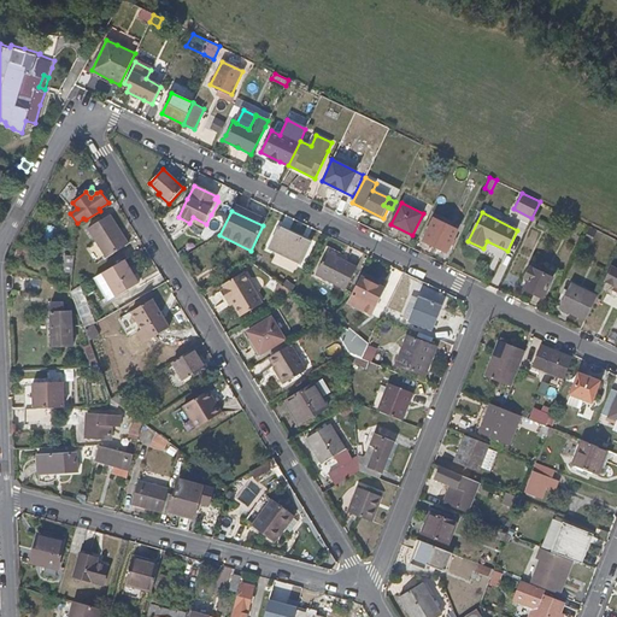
[(129,245),(111,215),(92,225),(110,256),(129,245)]
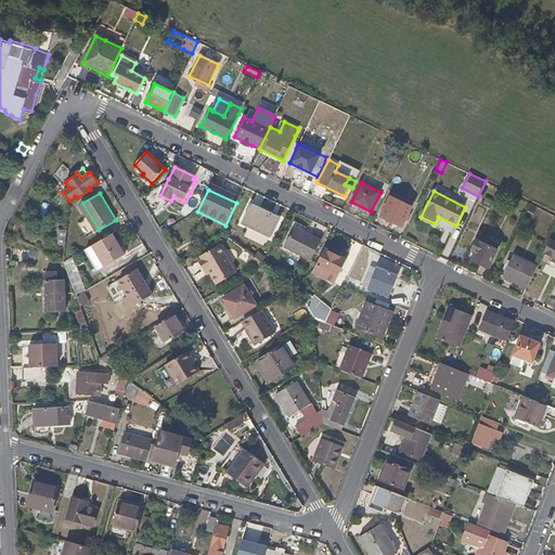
[(411,207),(390,196),(381,217),(401,227),(411,207)]
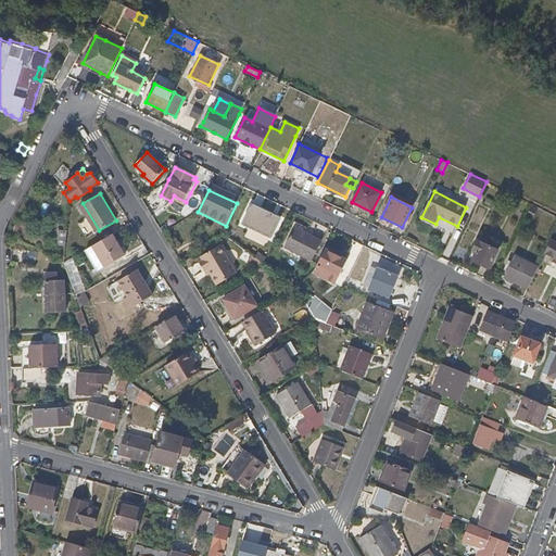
[(270,237),(279,219),(251,205),(242,223),(270,237)]
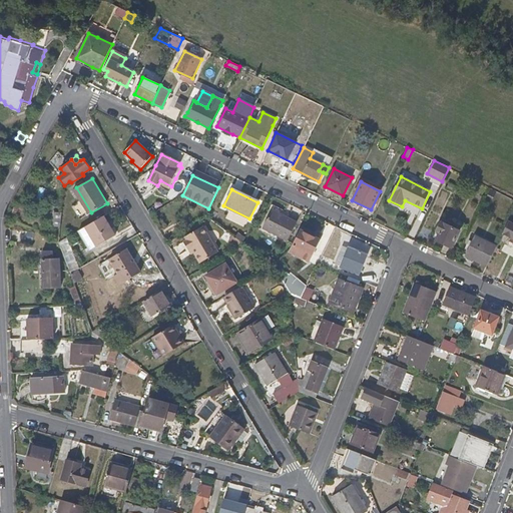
[(289,240),(297,221),(271,209),(263,228),(289,240)]
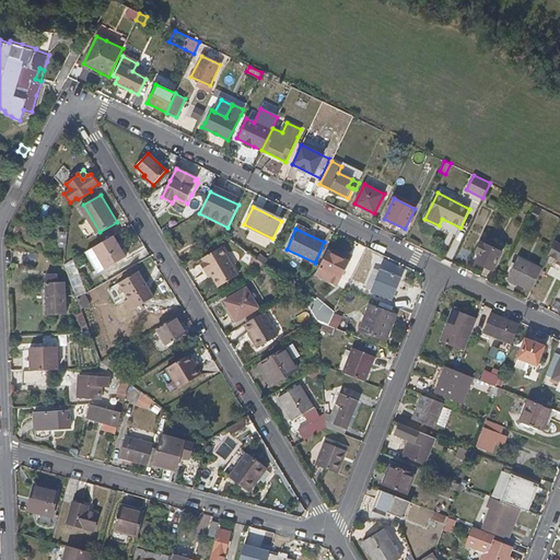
[(124,257),(112,235),(91,245),(101,265),(113,258),(115,263),(124,257)]
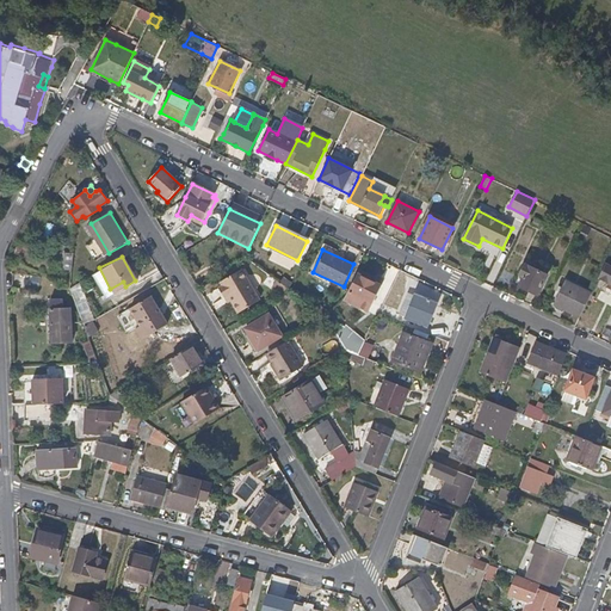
[(610,285),(610,265),(610,266),(605,264),(599,278),(610,285)]
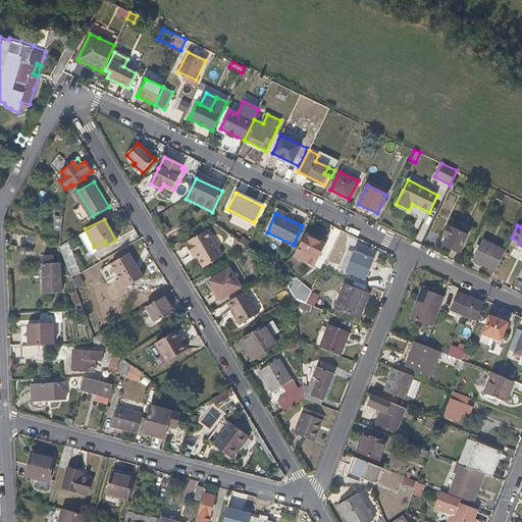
[(459,252),(467,236),(447,226),(441,235),(446,237),(442,245),(459,252)]
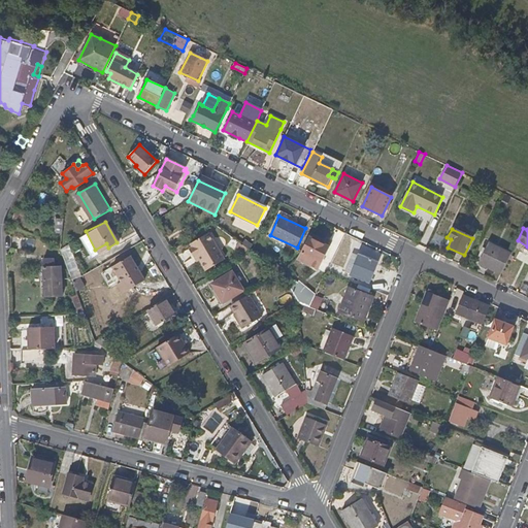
[(328,238),(311,230),(308,236),(325,244),(328,238)]
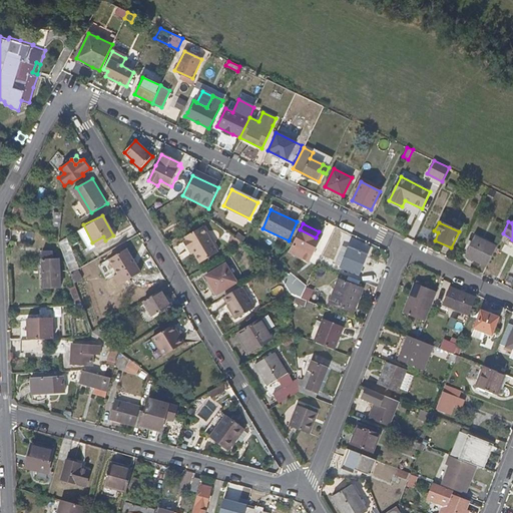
[(219,252),(203,226),(184,237),(186,240),(183,242),(189,251),(192,249),(194,253),(199,264),(219,252)]
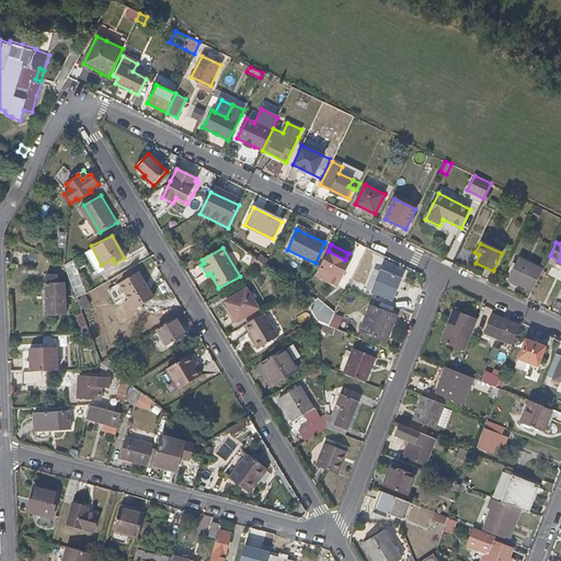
[(343,277),(351,262),(345,260),(328,251),(317,273),(324,277),(323,278),(339,286),(343,277)]
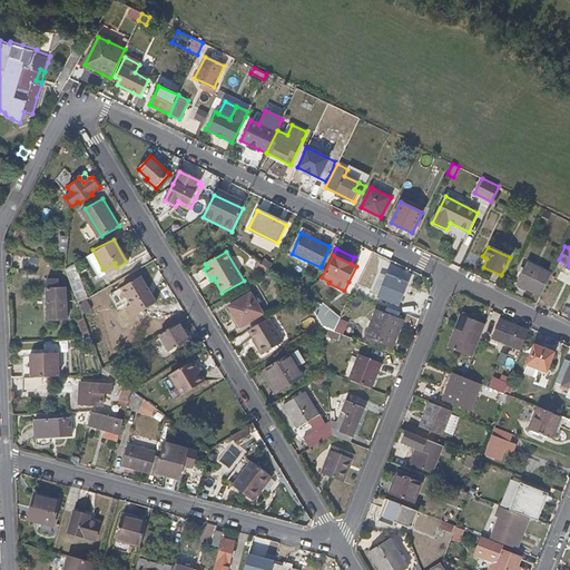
[(272,272),(257,261),(253,267),(265,276),(272,272)]
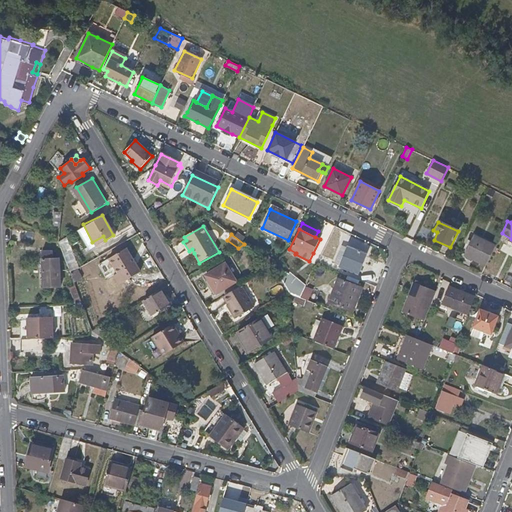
[(486,266),(495,246),(473,235),(464,254),(486,266)]
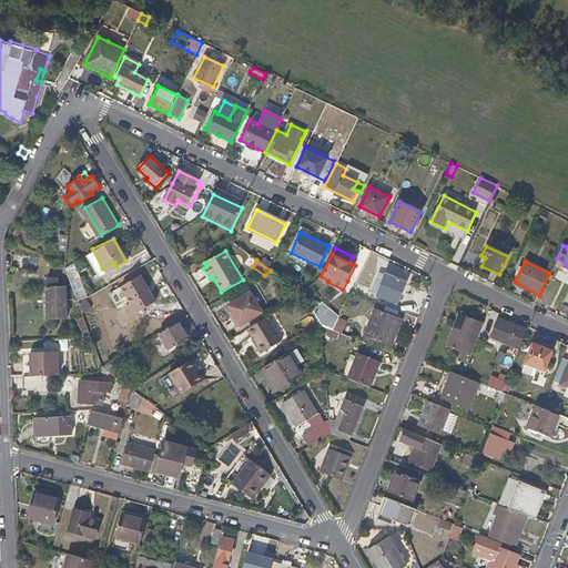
[(104,272),(117,266),(114,262),(102,269),(104,272)]
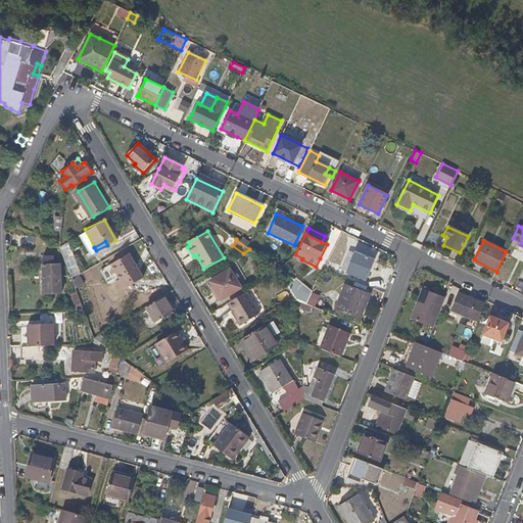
[(367,280),(374,259),(354,251),(347,272),(367,280)]
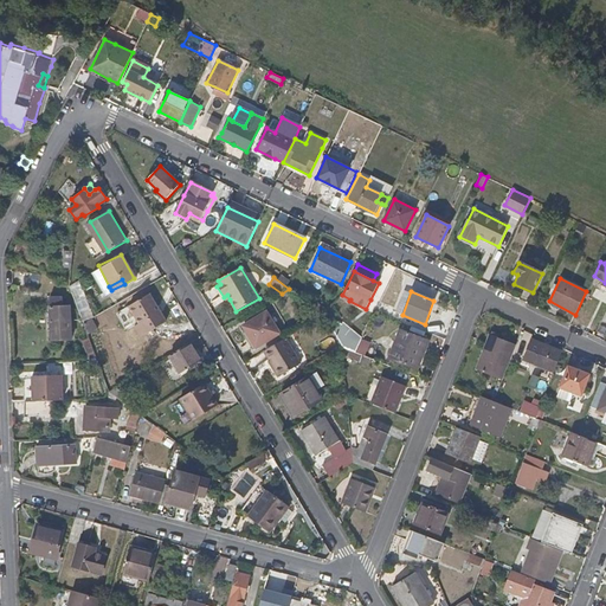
[(172,331),(149,294),(124,308),(147,347),(172,331)]
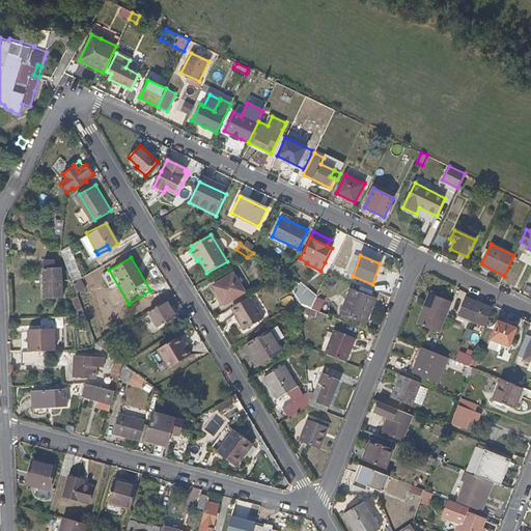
[(356,260),(352,258),(347,274),(353,275),(356,260)]
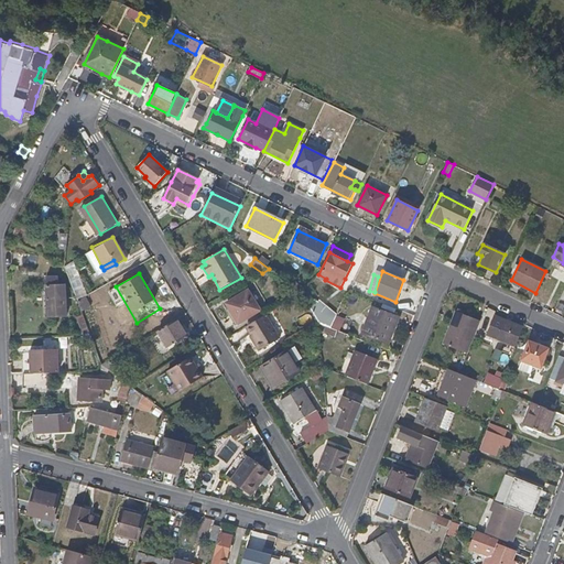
[(77,300),(67,275),(57,277),(57,284),(62,284),(62,296),(65,296),(68,296),(71,314),(83,314),(77,300)]
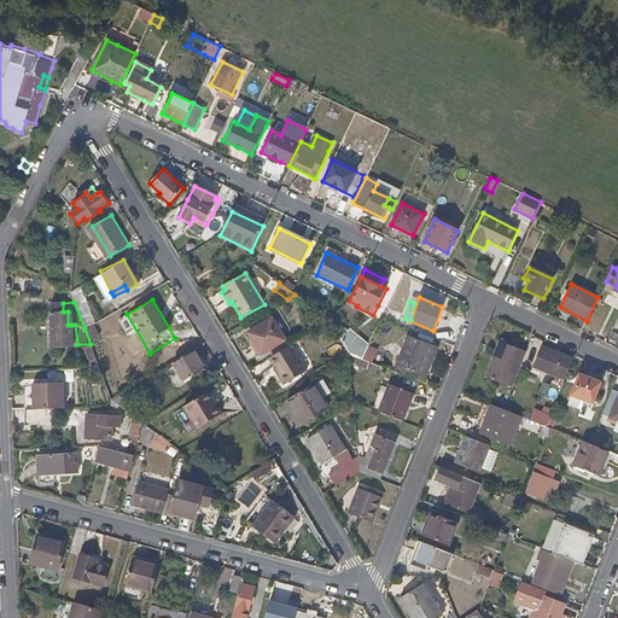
[(73,345),(71,325),(68,325),(68,312),(63,312),(63,303),(50,303),(52,347),(73,345)]
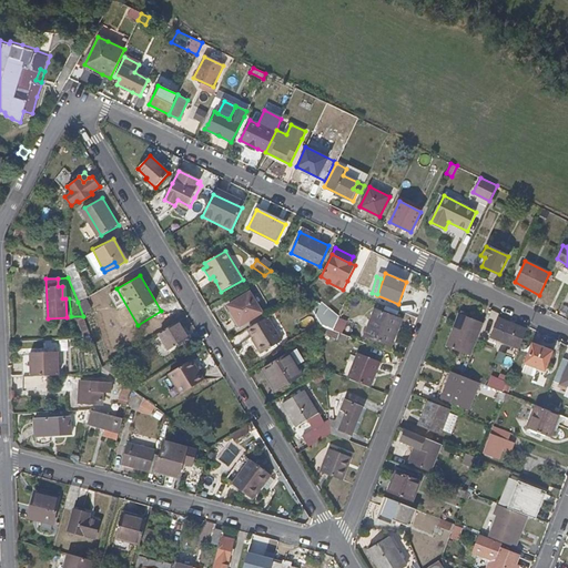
[(262,313),(250,293),(227,305),(240,326),(262,313)]
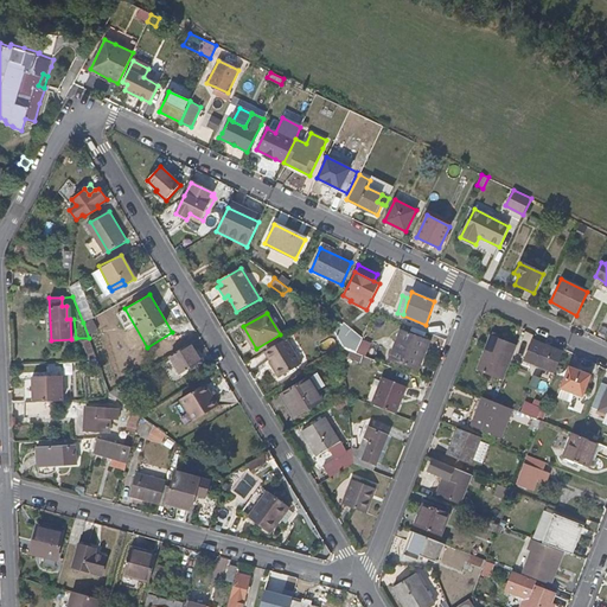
[(364,338),(344,323),(343,325),(337,323),(331,330),(344,350),(352,352),(357,353),(364,338)]
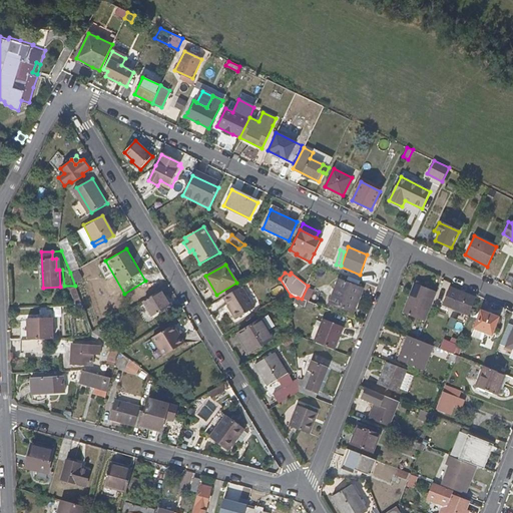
[(355,304),(361,288),(340,280),(330,303),(351,311),(353,305),(356,306),(357,304),(355,304)]
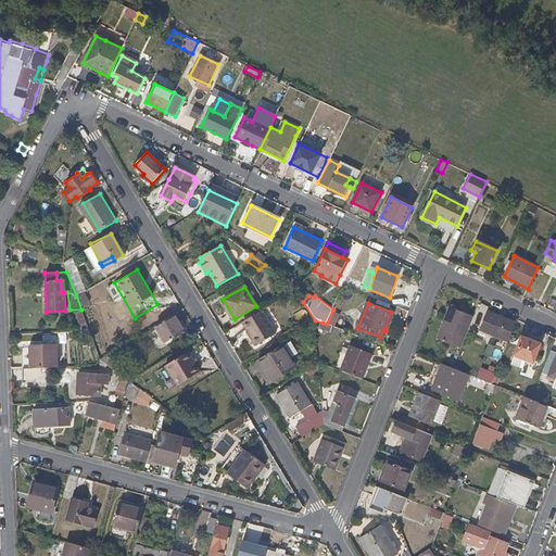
[(459,350),(472,317),(447,307),(434,339),(459,350)]
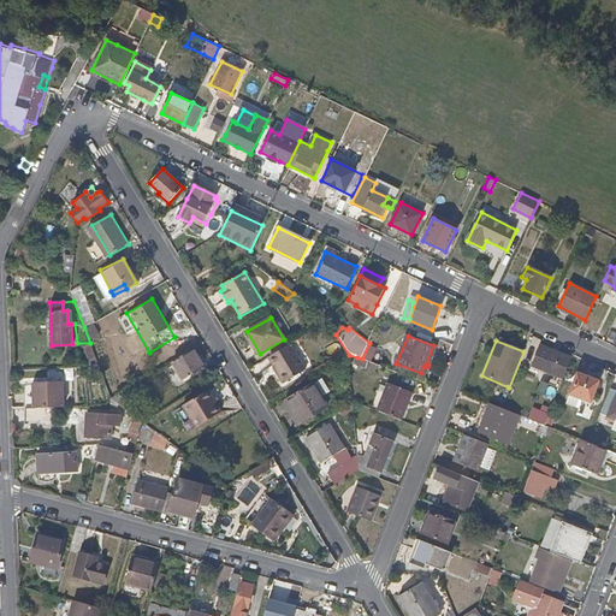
[(563,378),(572,357),(540,345),(539,353),(529,349),(523,361),(533,365),(533,366),(546,372),(563,378)]
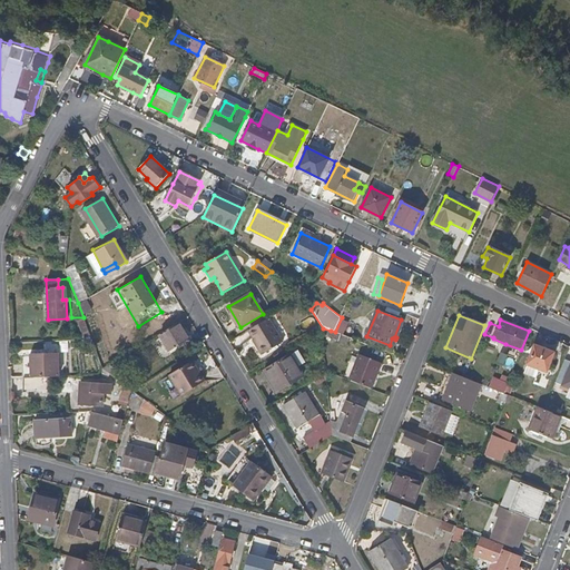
[(263,354),(283,342),(269,322),(251,334),(263,354)]
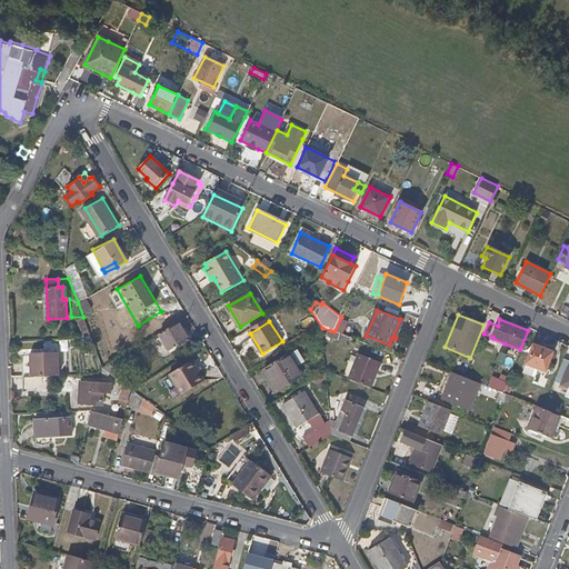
[(172,332),(181,328),(178,322),(169,327),(172,332)]
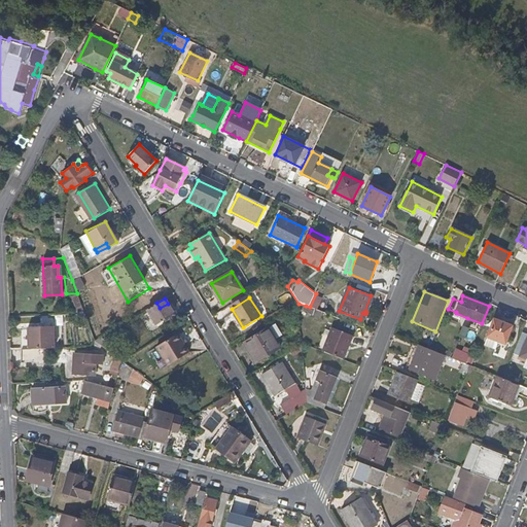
[(156,324),(174,314),(168,304),(160,308),(156,303),(147,309),(156,324)]
